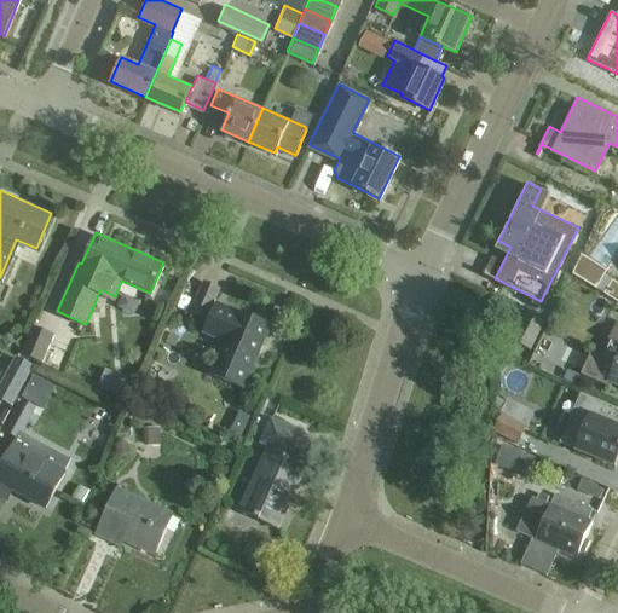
[(617,264),(602,258),(595,275),(617,285),(617,284),(617,264)]
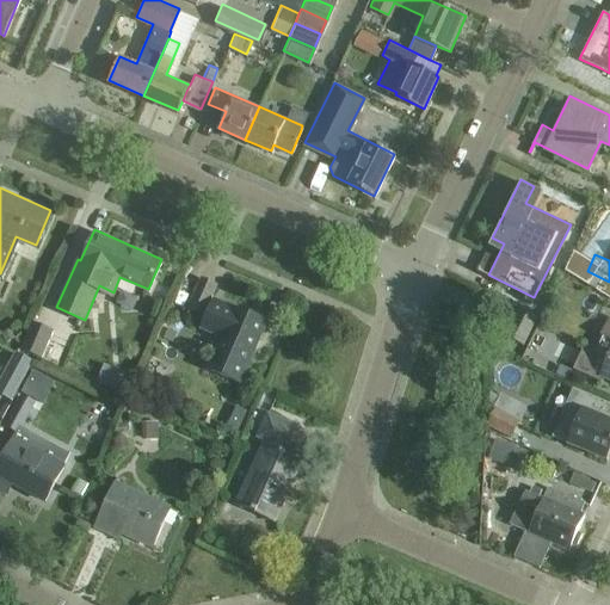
[(203,313),(207,304),(216,283),(201,276),(188,306),(203,313)]
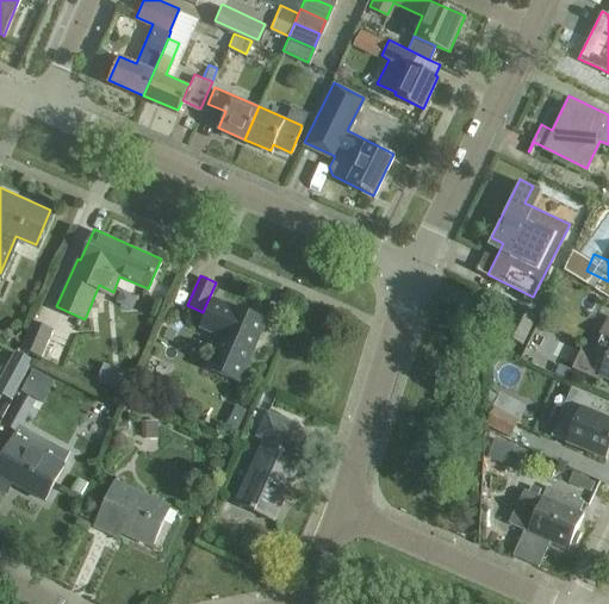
[(213,298),(204,319),(202,324),(224,334),(210,366),(237,379),(263,319),(236,306),(235,307),(213,298)]
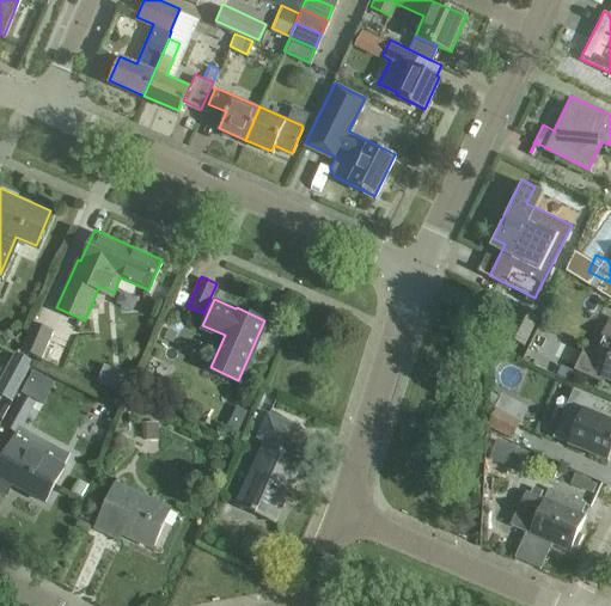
[(523,343),(537,314),(520,306),(506,335),(523,343)]
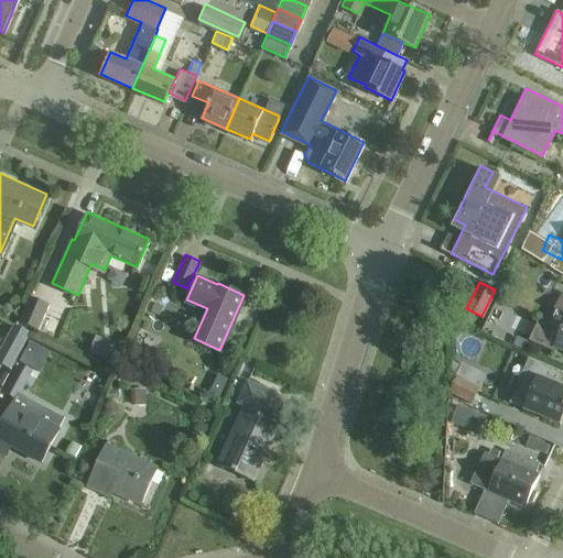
[(555,345),(562,348),(562,291),(554,307),(555,308),(549,321),(562,328),(555,345)]
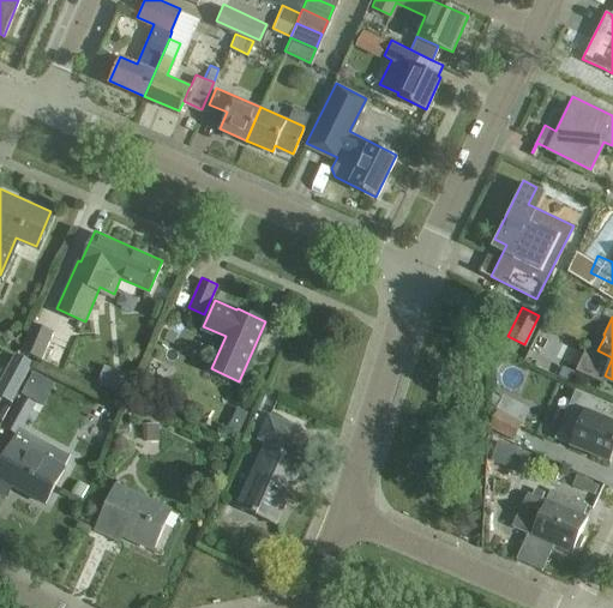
[(20,348),(41,356),(52,330),(31,321),(20,348)]
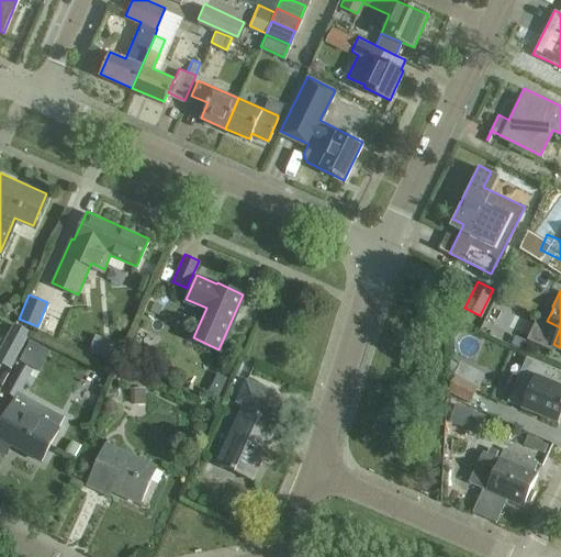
[(9,300),(0,303),(3,312),(12,309),(9,300)]
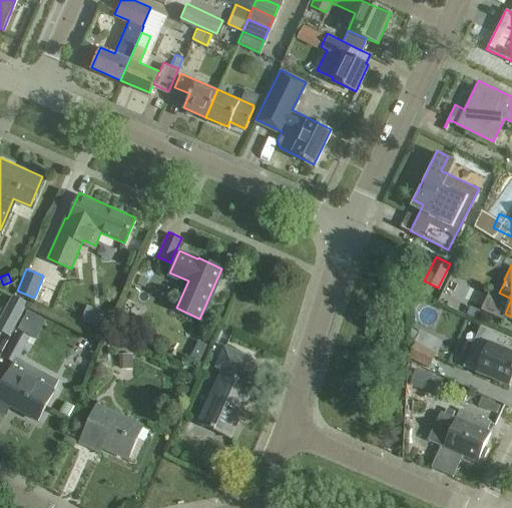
[(0,328),(9,333),(26,302),(13,296),(0,318),(0,328)]
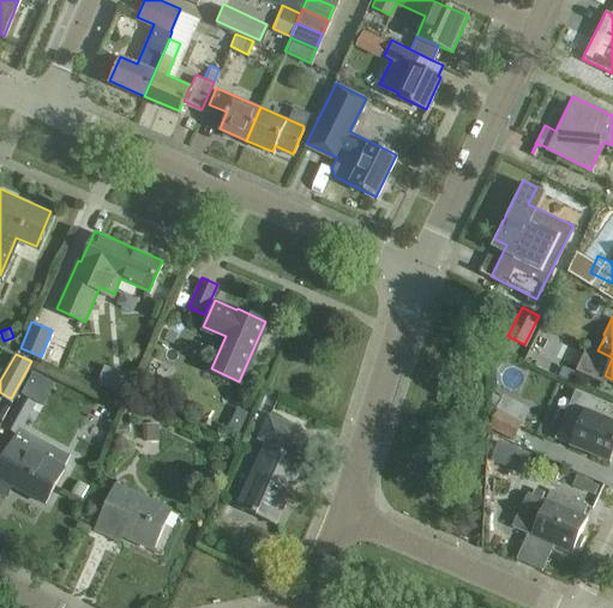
[(562,363),(558,373),(570,379),(574,368),(562,363)]
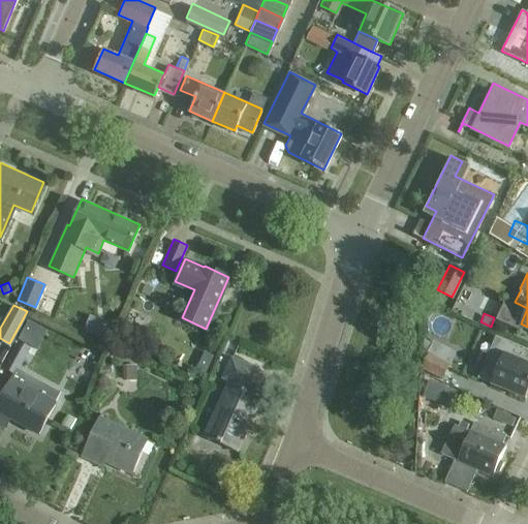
[(28,317),(18,337),(35,346),(45,328),(28,317)]
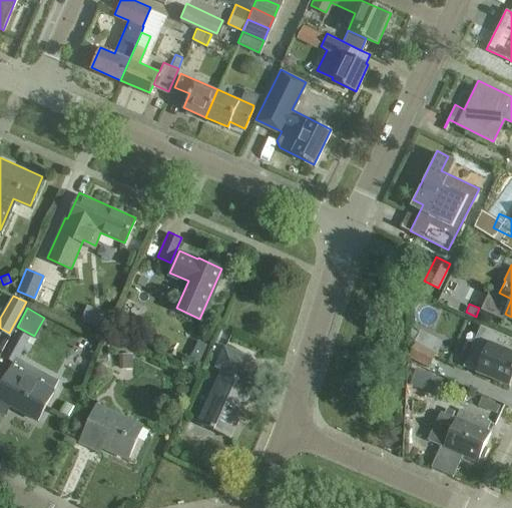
[(511,336),(481,324),(464,364),(476,368),(475,371),(490,377),(509,385),(511,376),(511,336)]
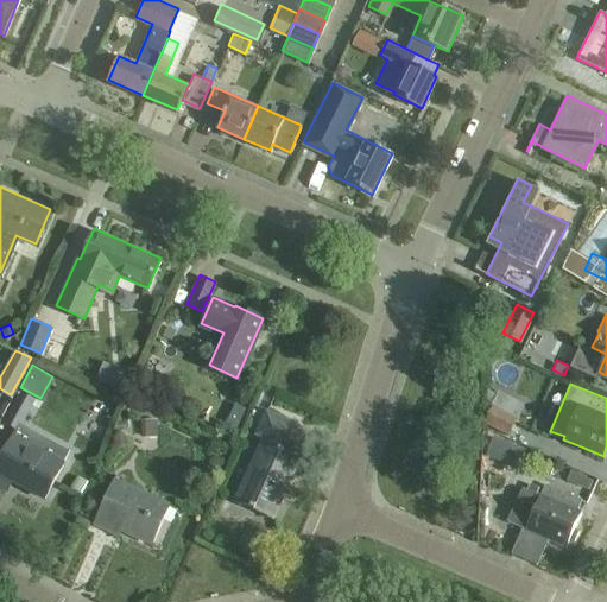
[(487,387),(486,399),(492,401),(497,392),(487,387)]
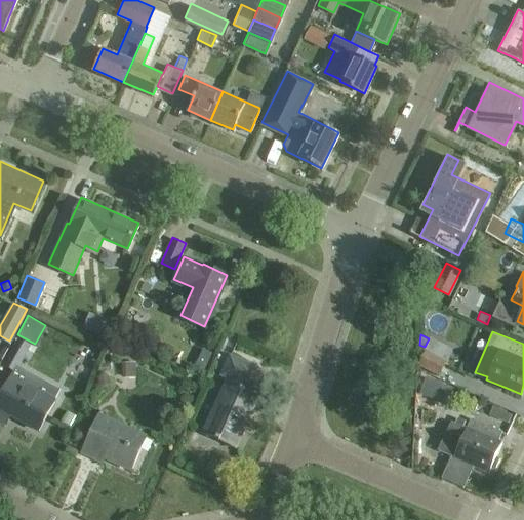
[(14,369),(29,344),(18,337),(4,364),(14,369)]
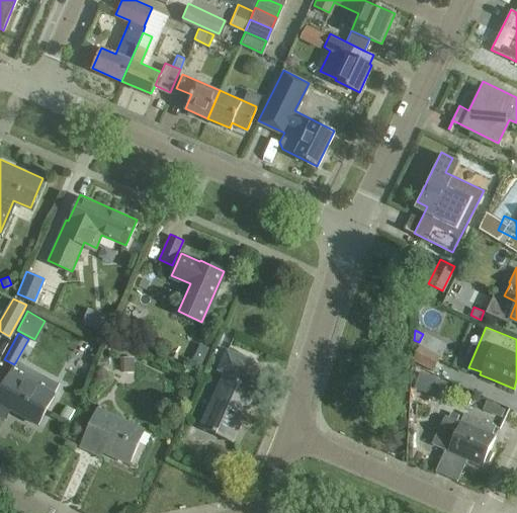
[(440,354),(438,353),(420,344),(413,358),(433,368),(440,354)]
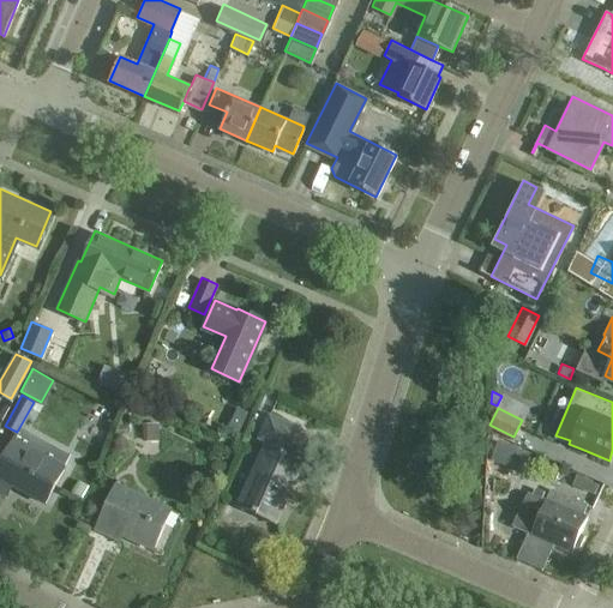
[(298,427),(269,414),(260,434),(269,438),(252,474),(251,474),(238,504),(275,521),(292,480),(294,481),(304,462),(286,453),(298,427)]
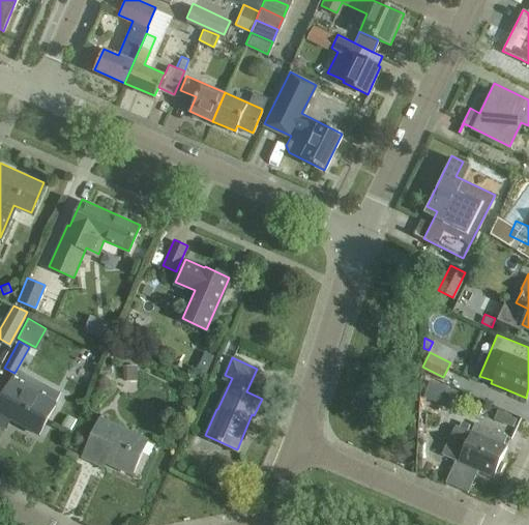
[(143,379),(144,367),(127,365),(126,377),(143,379)]
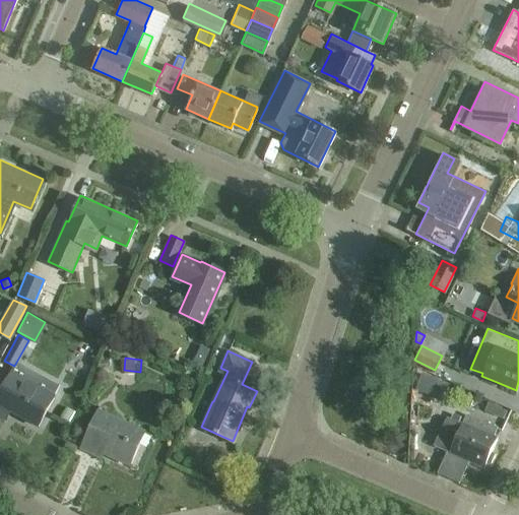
[(38,424),(48,406),(53,397),(25,382),(27,378),(12,370),(0,390),(0,414),(5,417),(10,408),(38,424)]
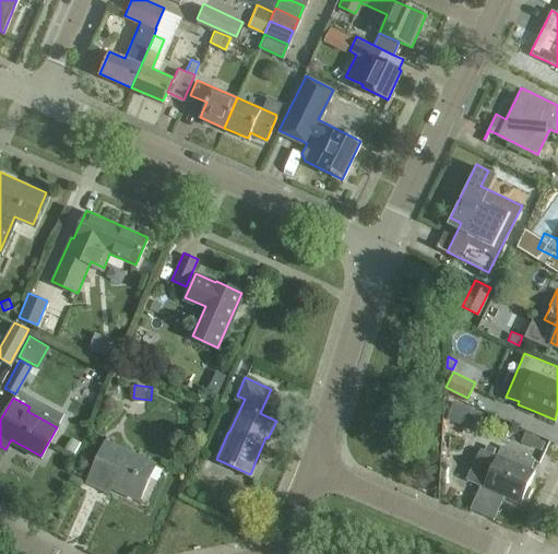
[(452,400),(447,416),(460,421),(465,405),(452,400)]
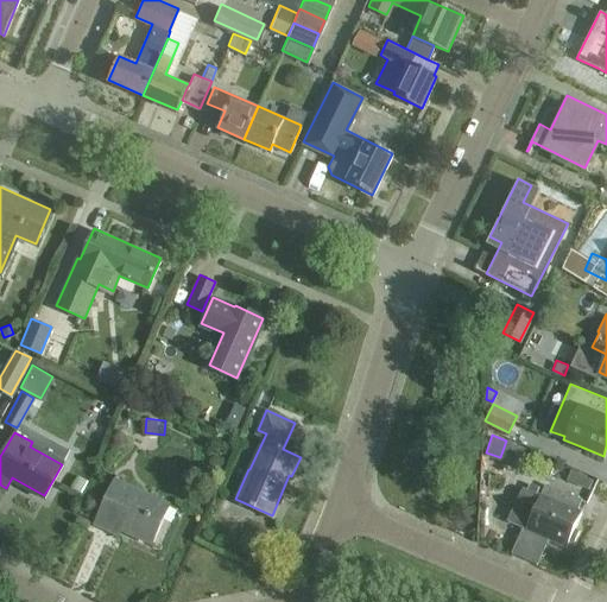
[(582,473),(577,482),(588,487),(593,477),(582,473)]
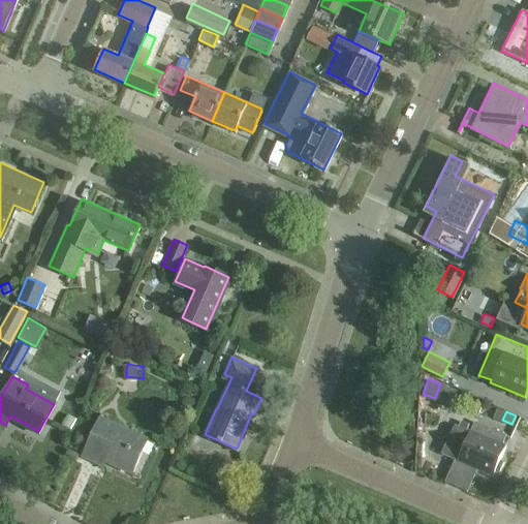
[(68,412),(62,423),(69,427),(75,417),(68,412)]
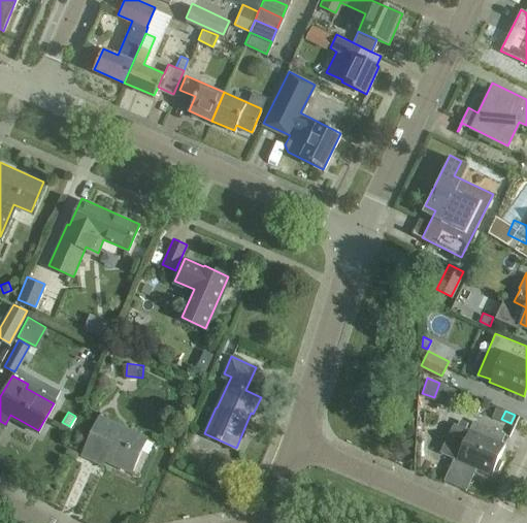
[(131,470),(140,452),(145,438),(98,417),(81,453),(102,462),(104,458),(131,470)]
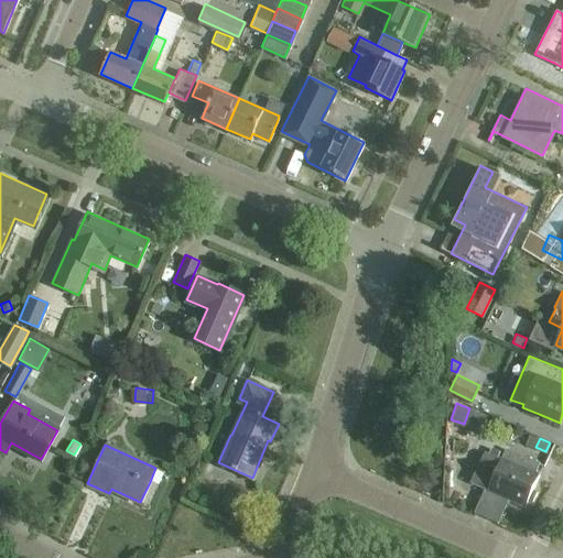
[(479,461),(471,481),(488,489),(511,499),(509,502),(519,506),(520,502),(524,504),(527,500),(530,502),(534,492),(530,490),(538,472),(534,471),(538,461),(506,448),(502,457),(485,449),(479,461)]
